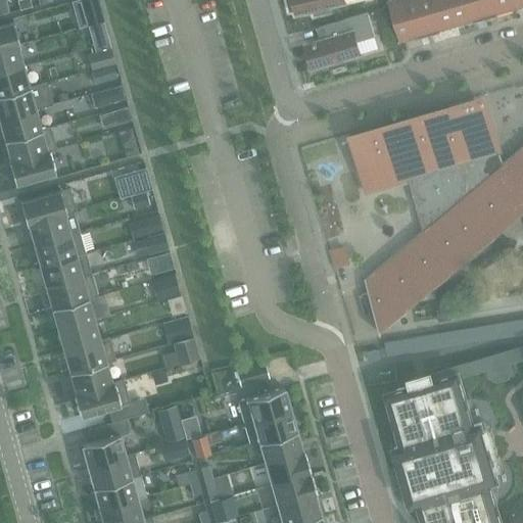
[(6,0),(0,0),(0,15),(9,13),(6,0)]
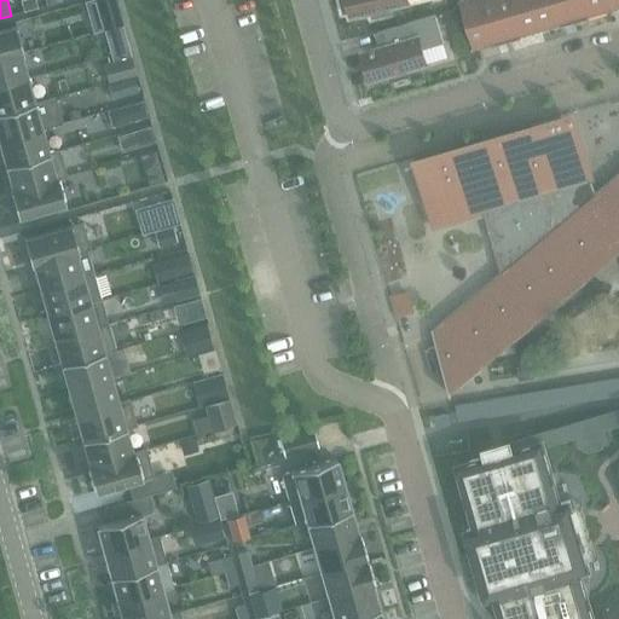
[(35,0),(19,0),(23,12),(38,7),(35,0)]
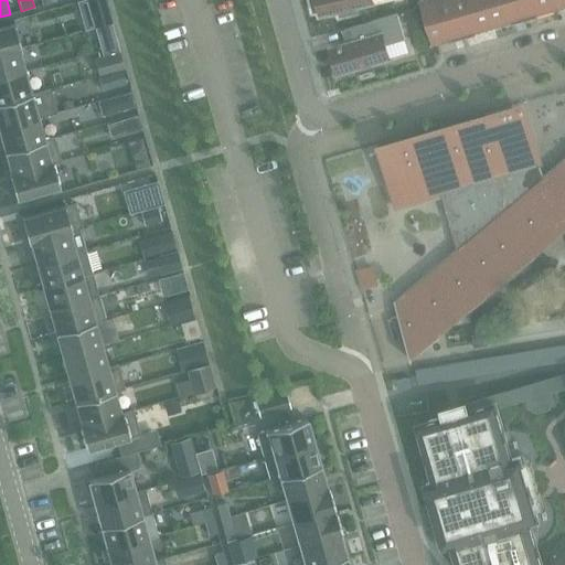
[(93,0),(91,1),(98,25),(109,22),(103,0),(93,0)]
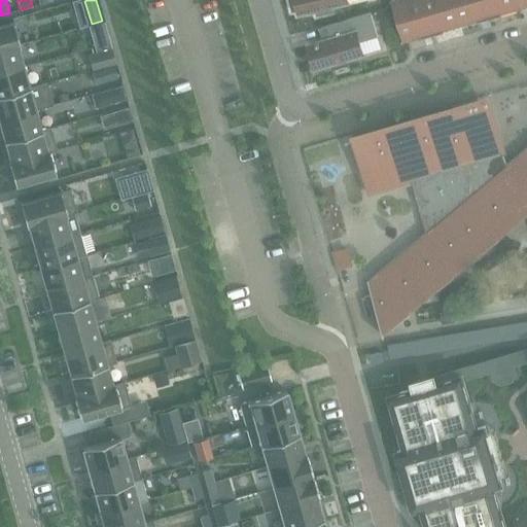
[(289,0),(292,10),(296,9),(297,14),(316,10),(317,14),(330,11),(329,7),(348,2),(347,0),(289,0)]
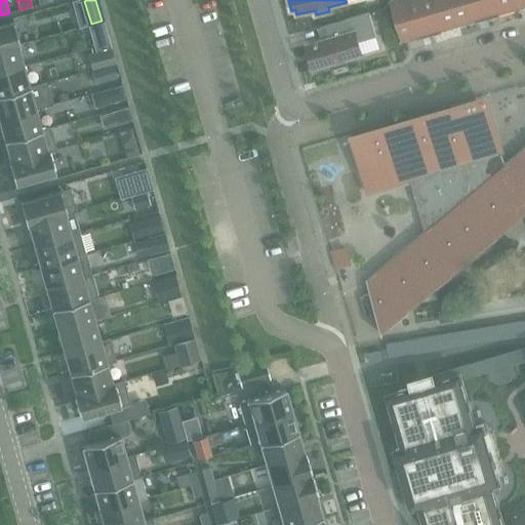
[(430,36),(419,0),(397,0),(389,3),(390,6),(400,42),(419,36),(419,38),(418,38),(418,39),(431,36),(430,36)]
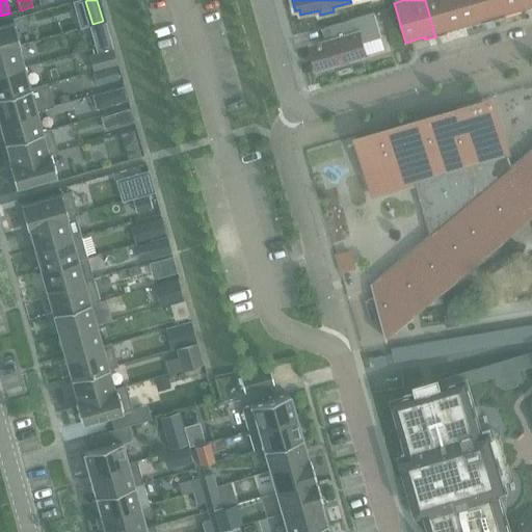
[(456,0),(425,0),(435,36),(436,36),(447,33),(447,32),(446,32),(445,31),(463,26),(456,0)]
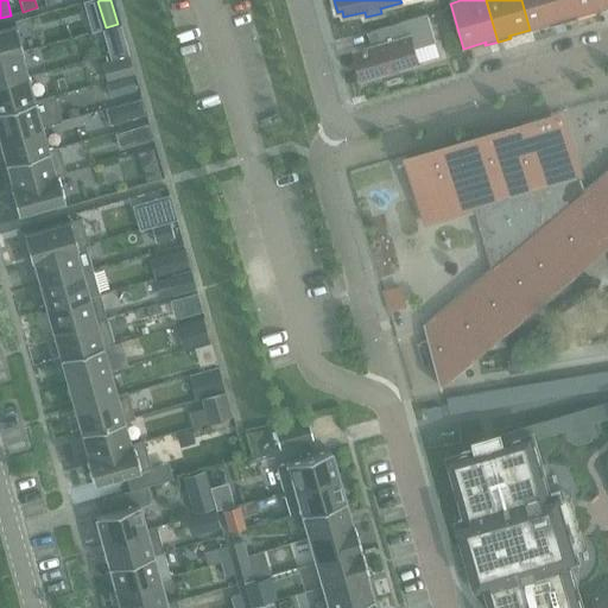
[(557,0),(521,0),(530,30),(551,23),(551,25),(551,26),(564,23),(557,0)]
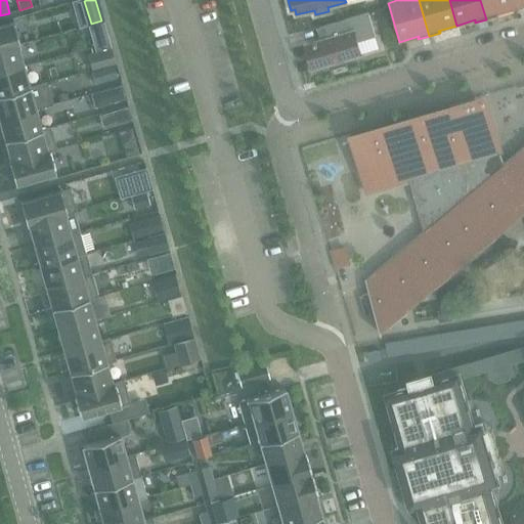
[(511,0),(480,0),(486,19),(497,16),(496,15),(495,15),(495,14),(514,9),(511,0)]
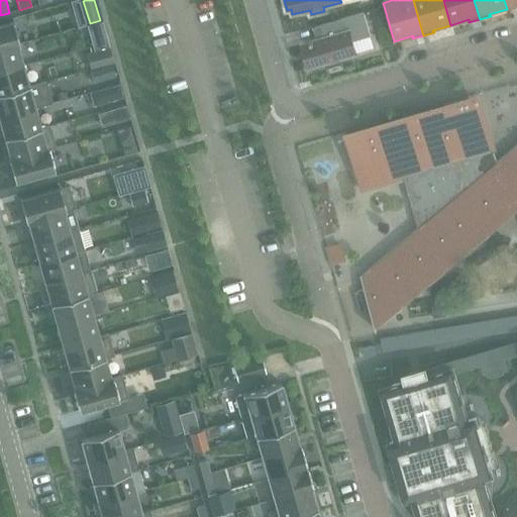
[(516,0),(504,0),(507,9),(516,5),(516,0)]
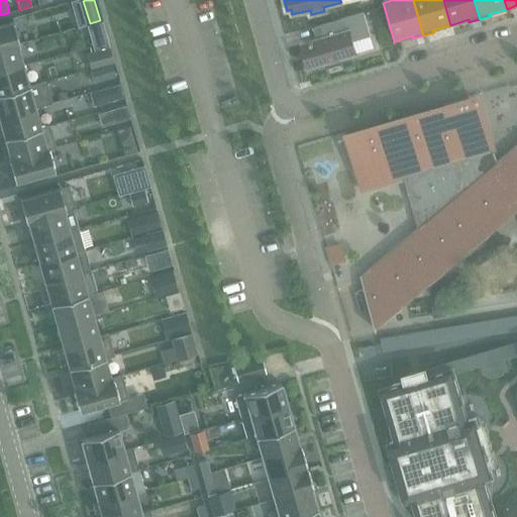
[(382,11),(370,15),(374,27),(385,23),(382,11)]
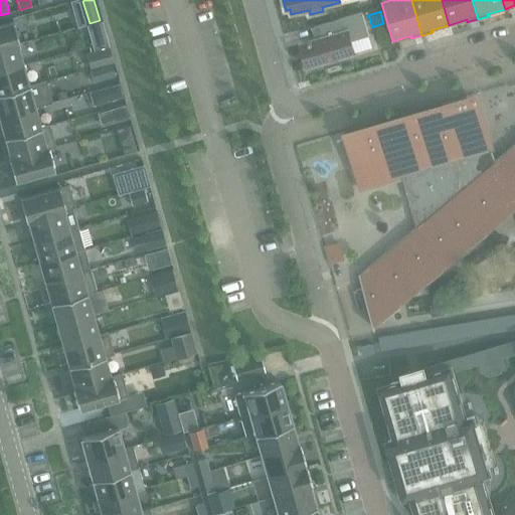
[(351,41),(368,35),(361,12),(318,25),(321,38),(300,44),(307,67),(324,62),(325,66),(338,62),(337,58),(354,53),(351,41)]
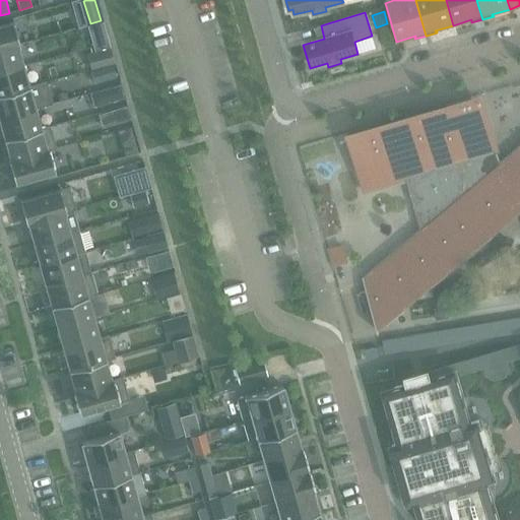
[(0,50),(17,46),(19,45),(13,22),(0,25),(0,50)]
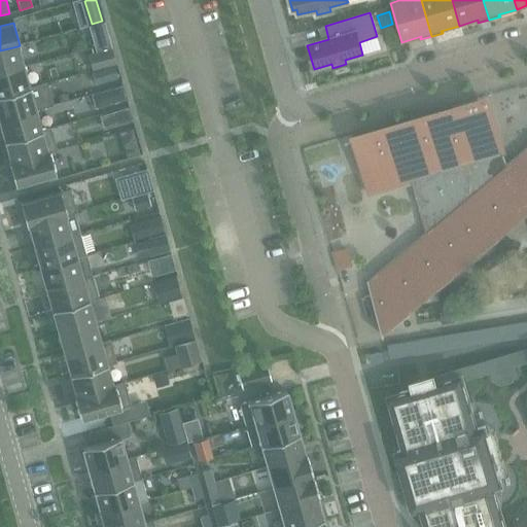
[(91,27),(95,39),(106,35),(103,24),(91,27)]
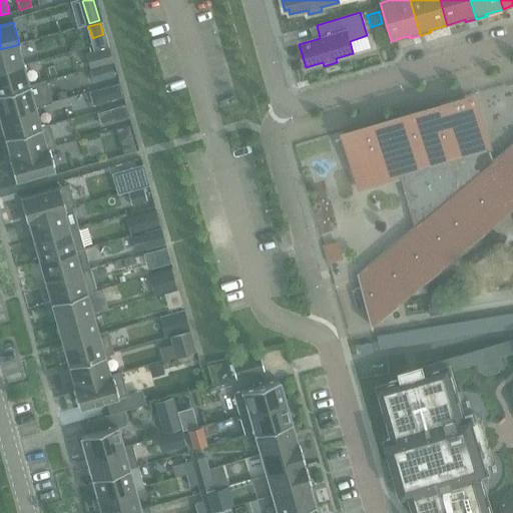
[(0,49),(0,71),(23,65),(17,45),(0,49)]
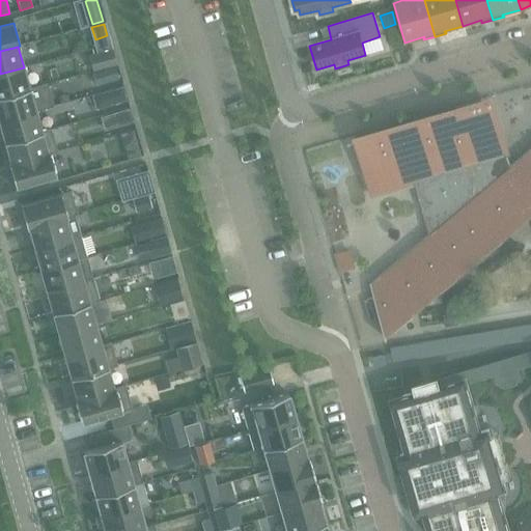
[(113,49),(89,55),(93,71),(117,64),(113,49)]
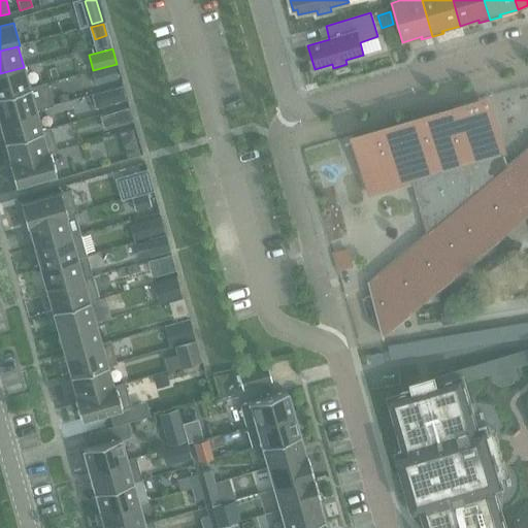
[(105,68),(92,72),(95,86),(109,81),(121,78),(118,67),(117,65),(105,68)]
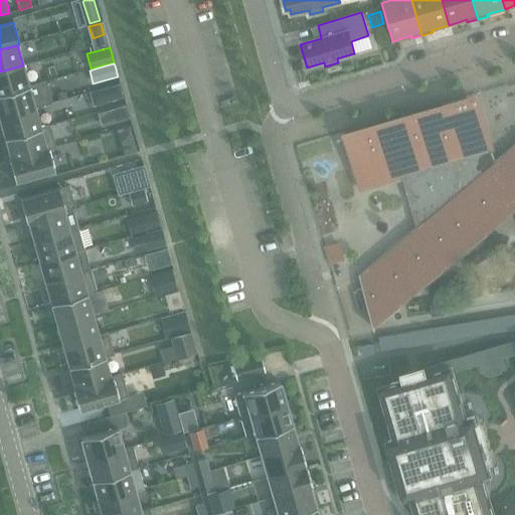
[(0,71),(0,95),(28,87),(23,65),(0,71)]
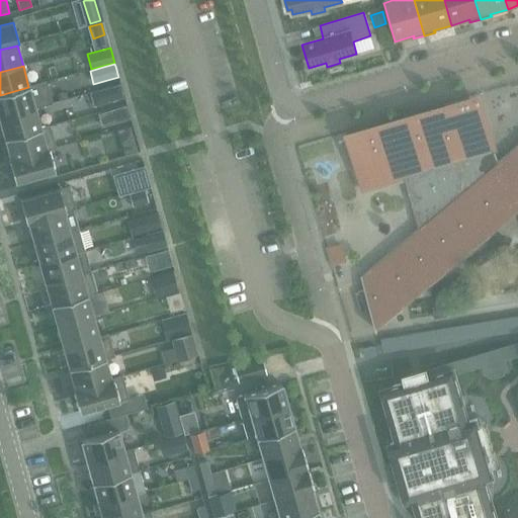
[(28,87),(0,95),(0,117),(34,108),(52,103),(46,82),(28,87)]
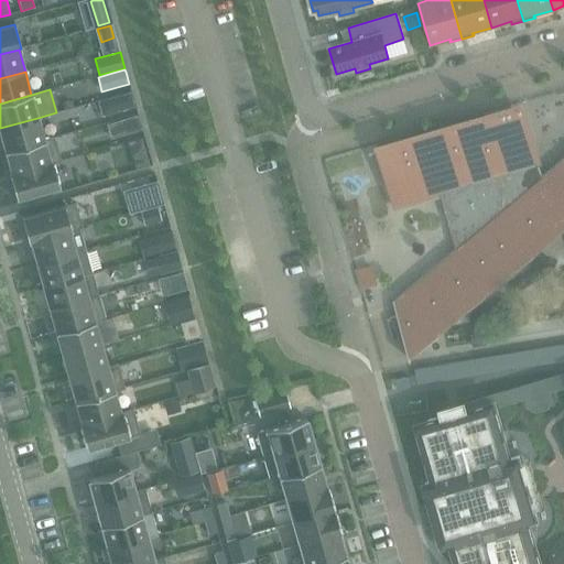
[(131,90),(116,95),(119,109),(136,105),(131,90)]
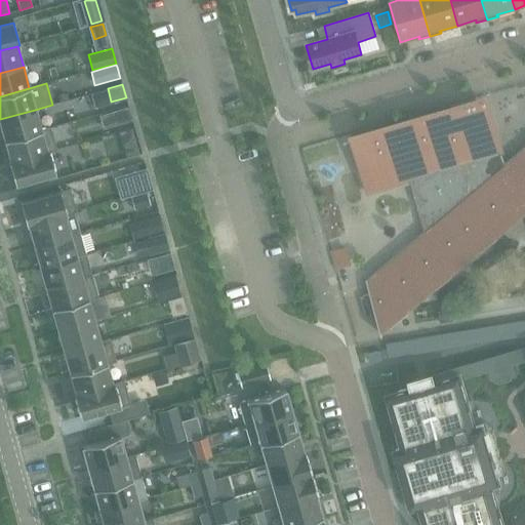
[(128,106),(113,111),(117,124),(132,120),(128,106)]
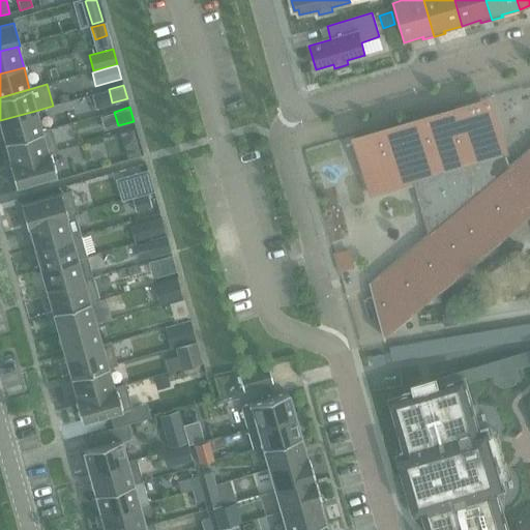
[(0,120),(0,124),(4,141),(41,130),(35,111),(0,120)]
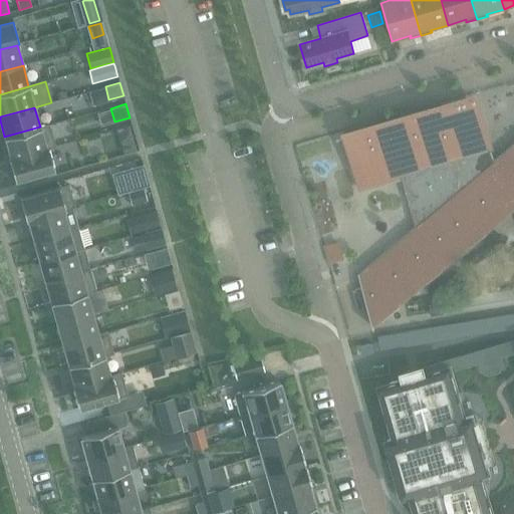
[(341,137),(341,138),(345,137),(360,190),(401,178),(416,228),(359,275),(358,273),(357,274),(373,328),(374,327),(373,325),(513,207),(513,145),(495,162),(492,156),(490,150),(488,144),(488,138),(487,138),(487,144),(473,149),(467,126),(465,122),(463,119),(460,115),(457,113),(454,110),(449,109),(445,108),(441,108),(436,109),(341,137)]
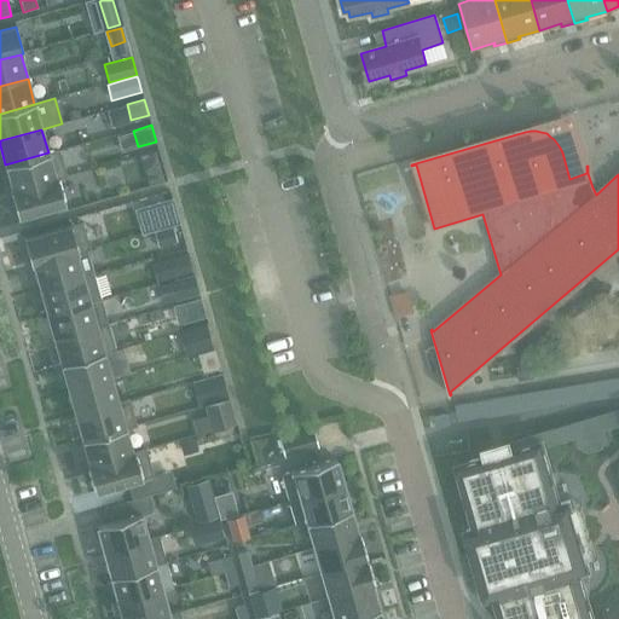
[(5,165),(12,190),(58,177),(58,179),(67,177),(59,150),(48,152),(5,165)]
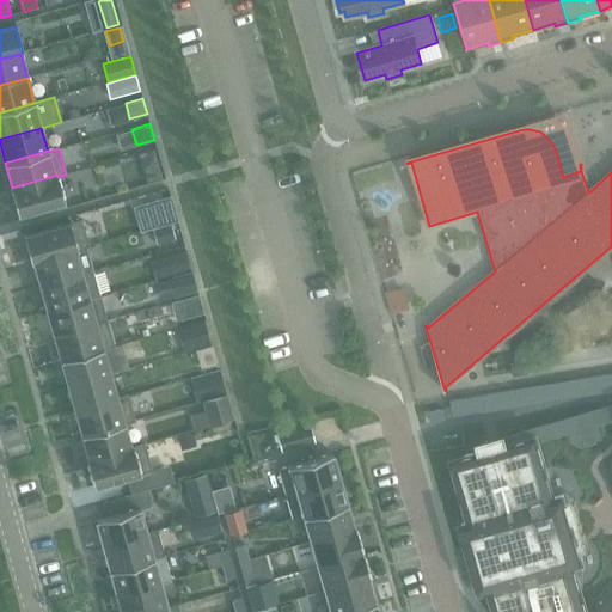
[(161,164),(146,169),(151,184),(165,179),(161,164)]
